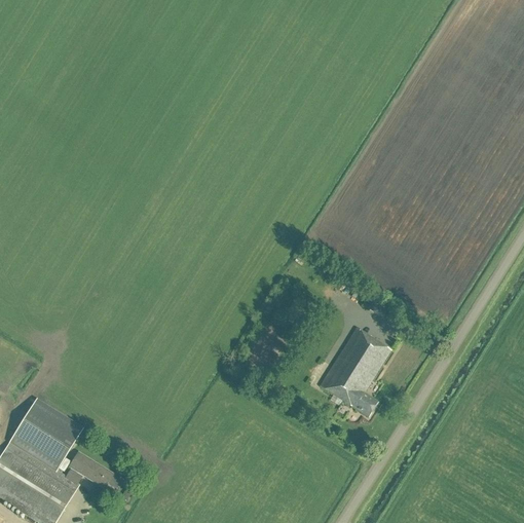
[(356,282),(349,291),(354,295),(362,286),(356,282)]
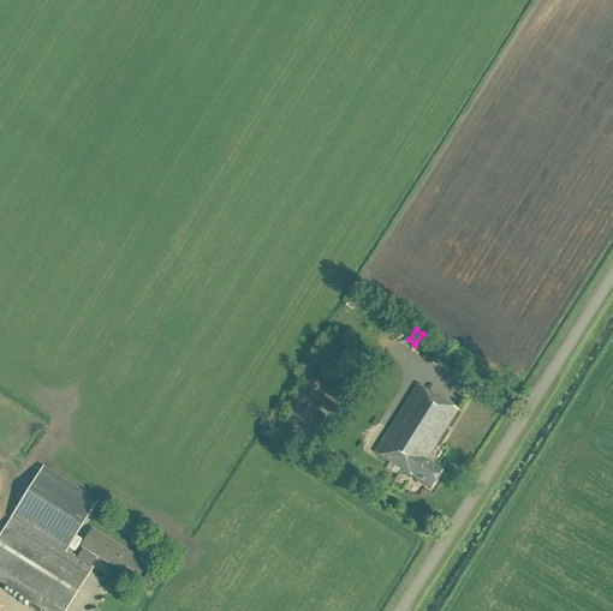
[(442,349),(436,358),(451,367),(456,358),(442,349)]
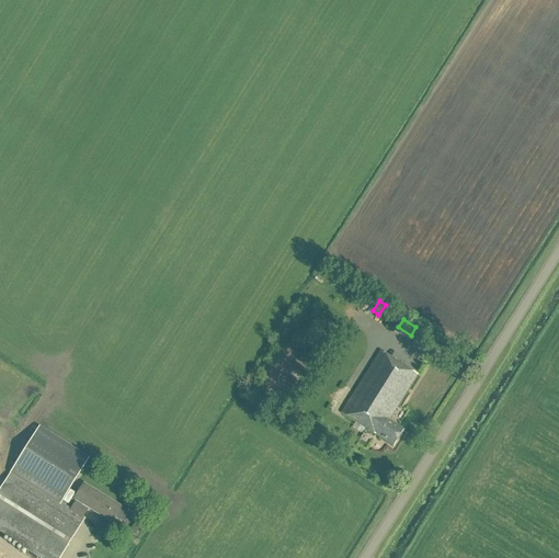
[(391,444),(401,428),(387,418),(415,373),(378,349),(339,410),(391,444)]
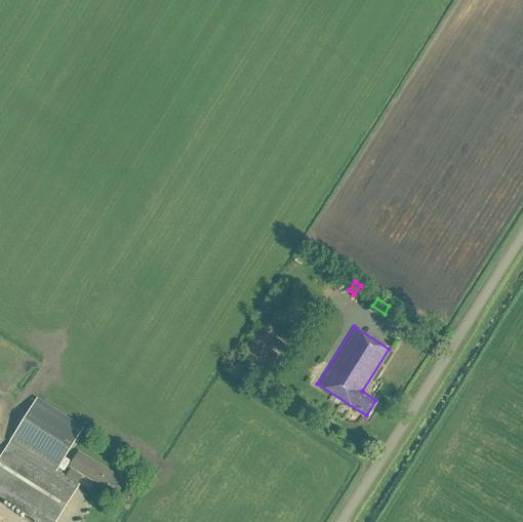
[(35,397),(35,398),(29,408),(0,453),(0,496),(39,521),(52,521),(78,482),(76,481),(81,473),(102,486),(105,480),(114,486),(120,477),(111,472),(76,450),(67,465),(68,466),(64,473),(55,468),(75,437),(79,431),(81,427),(35,397)]
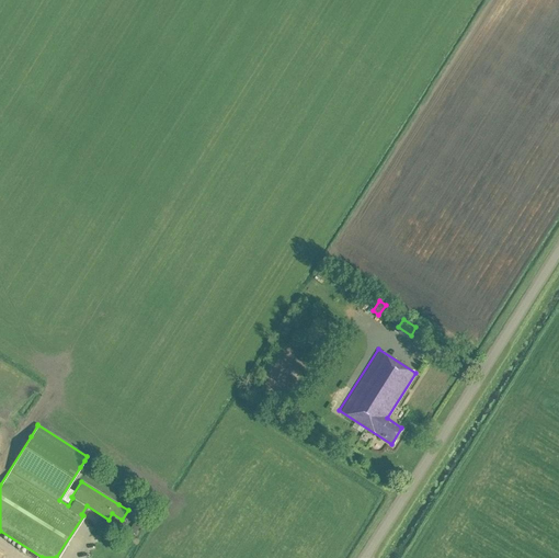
[(361,440),(367,444),(373,436),(366,432),(361,440)]
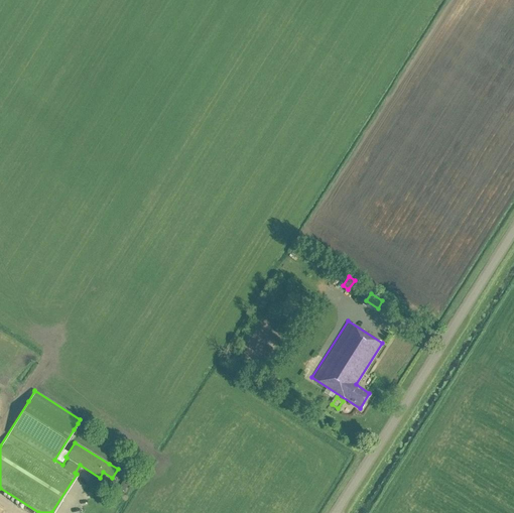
[(62,449),(55,459),(60,462),(67,452),(62,449)]
